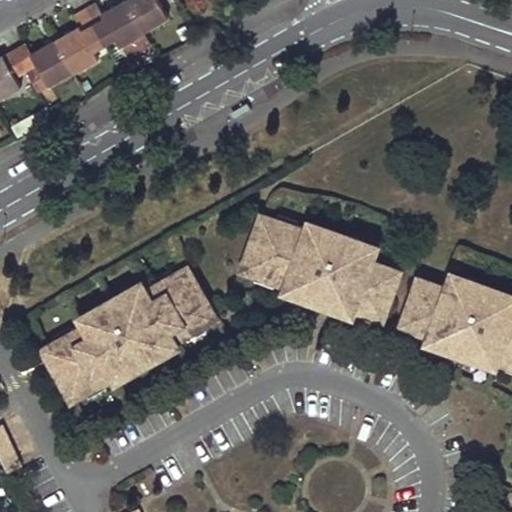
[(39,65),(50,85),(74,71),(75,73),(100,58),(95,50),(117,38),(121,46),(146,32),(145,31),(169,17),(159,0),(124,0),(102,13),(105,17),(83,29),(81,25),(32,53),(39,65)]
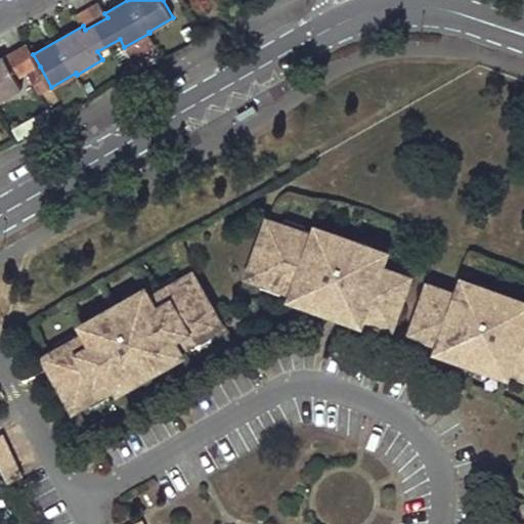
[(99,3),(77,15),(83,26),(85,30),(107,17),(104,13),(99,3)]
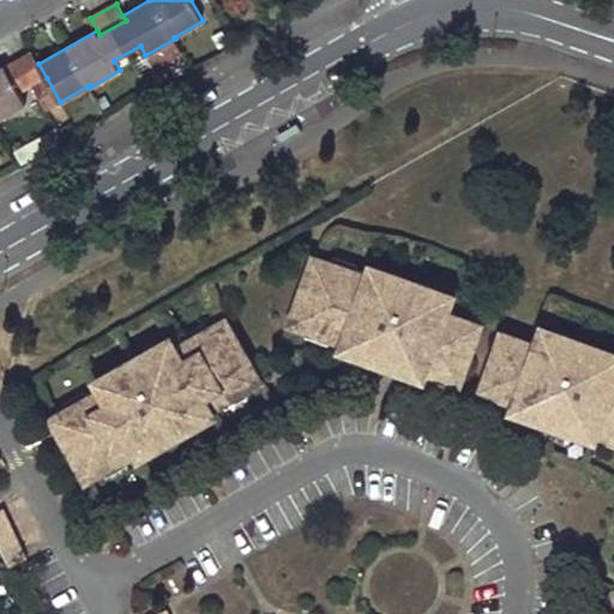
[(31,50),(18,58),(34,85),(47,78),(38,64),(31,50)]
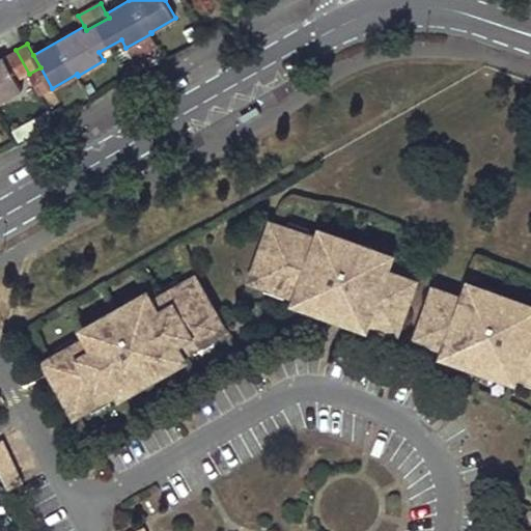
[(0,103),(23,90),(21,85),(32,79),(29,74),(16,50),(0,58),(0,103)]
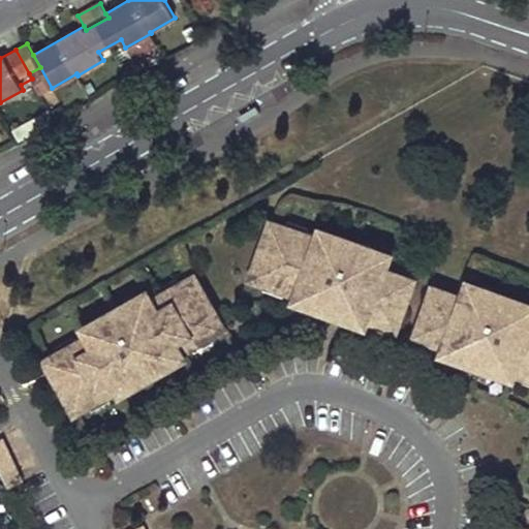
[(257,106),(240,117),(245,125),(262,114),(257,106)]
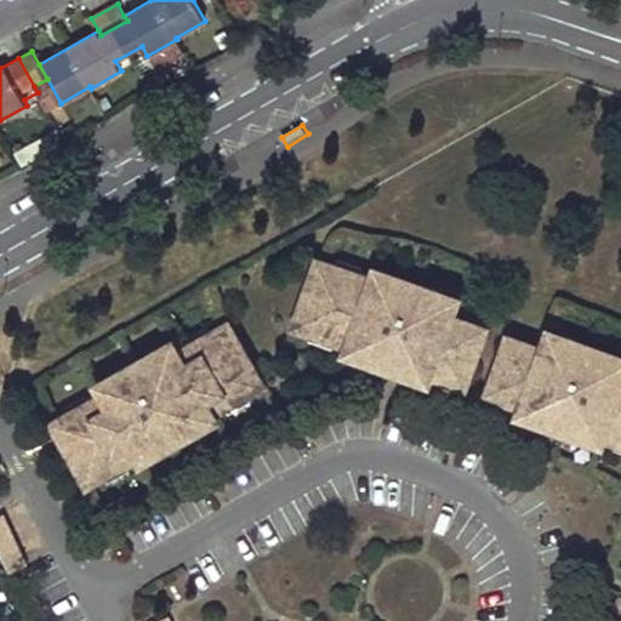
[(97,153),(77,165),(81,174),(102,163),(97,153)]
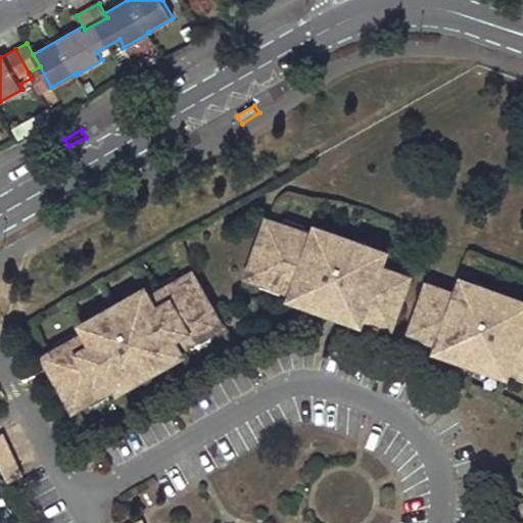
[(269,219),(248,275),(264,281),(266,281),(266,279),(283,285),(282,289),(294,294),(295,291),(307,294),(305,300),(316,305),(317,303),(338,311),(337,313),(348,317),(350,311),(363,315),(375,319),(378,313),(394,319),(410,277),(381,267),(383,260),(370,256),(373,247),(374,245),(363,241),(363,242),(340,235),(341,234),(330,230),(329,232),(327,240),(315,236),(317,233),(303,229),(302,233),(284,227),(285,226),(283,225),(269,219)]
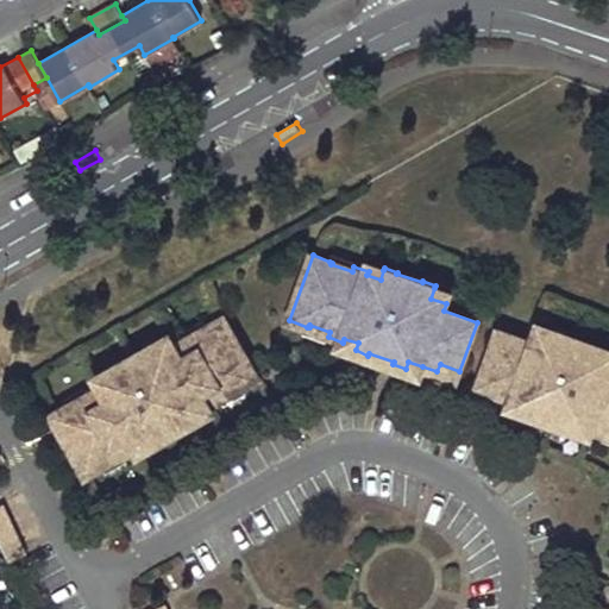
[(450,295),(434,288),(431,299),(446,303),(450,295)]
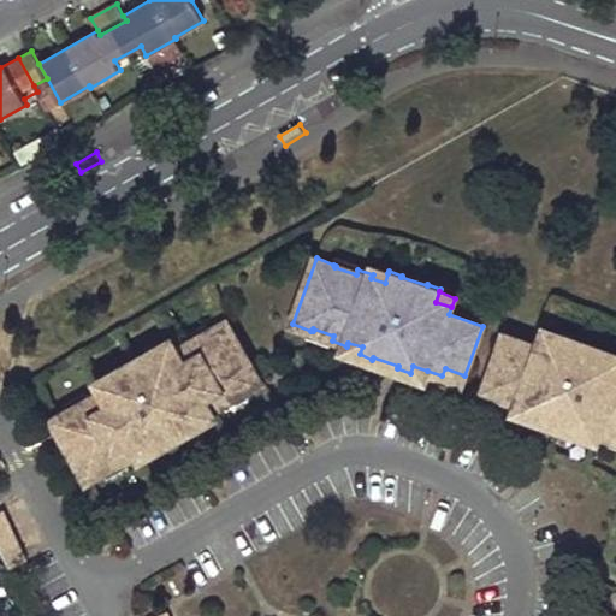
[(209,331),(211,333),(191,344),(189,339),(175,347),(177,350),(165,357),(160,350),(158,347),(147,354),(147,355),(123,368),(123,367),(111,373),(112,377),(117,385),(105,392),(102,389),(88,396),(92,401),(72,412),(71,409),(70,410),(53,420),(88,481),(105,472),(106,471),(105,468),(124,457),(126,462),(140,455),(138,451),(150,444),(154,450),(166,444),(165,442),(189,428),(190,431),(202,424),(197,416),(211,410),(212,413),(226,406),(224,401),(243,390),(244,392),(246,391),(262,383),(227,320),(211,330),(209,331)]
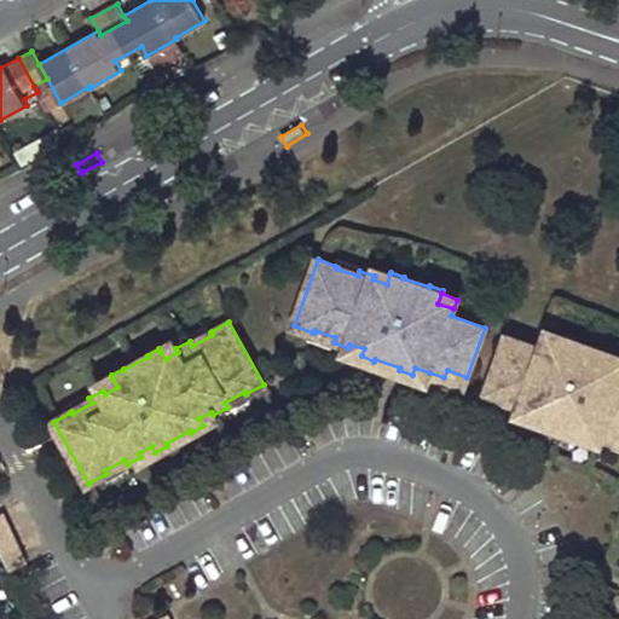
[(547,331),(543,341),(559,347),(562,337),(547,331)]
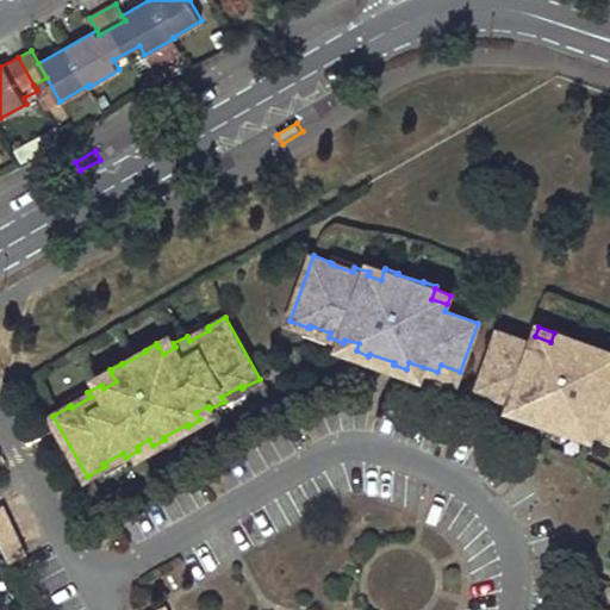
[(609,362),(602,360),(605,350),(605,348),(593,343),(592,344),(567,336),(568,334),(555,329),(554,332),(551,342),(535,336),(533,343),(499,331),(483,380),(502,387),(499,394),(515,400),(528,405),(526,412),(539,417),(539,415),(565,423),(564,425),(577,430),(579,423),(592,428),(591,431),(605,437),(608,433),(609,433),(609,362)]
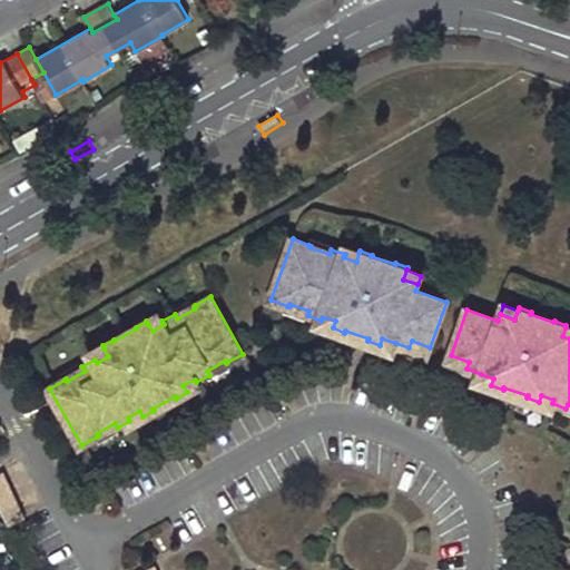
[(161,321),(159,317),(148,324),(153,331),(164,324),(161,321)]
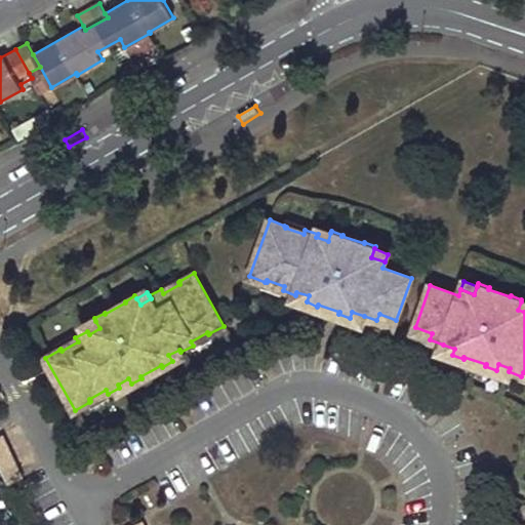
[(396,320),(379,314),(376,320),(376,322),(394,328),(396,320)]
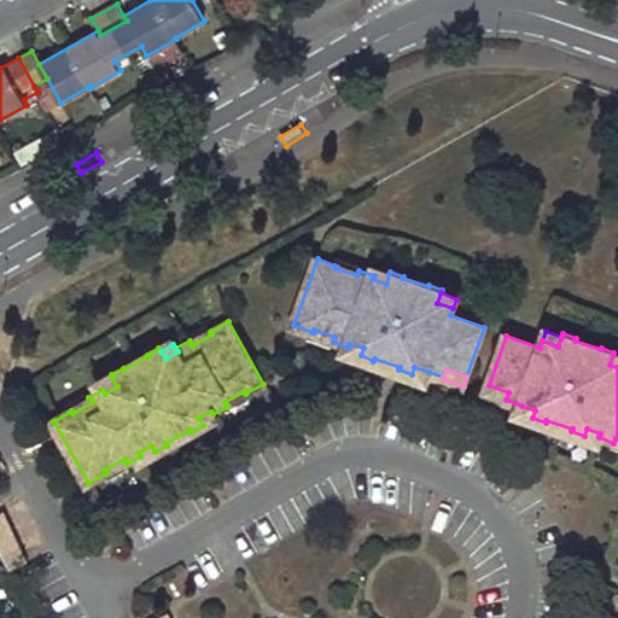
[(117,386),(112,378),(100,385),(103,390),(105,394),(117,386)]
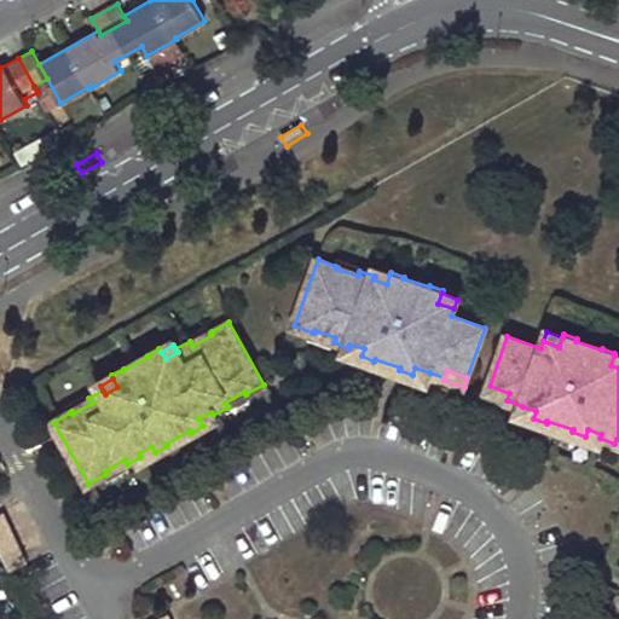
[(509,393),(490,386),(486,395),(507,403),(507,400),(509,393)]
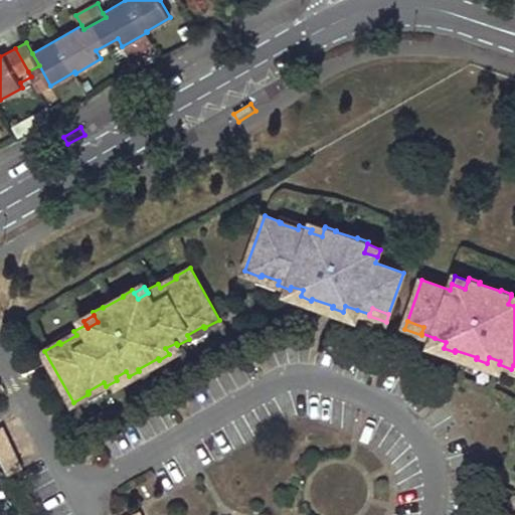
[(176,343),(165,348),(169,354),(169,356),(180,350),(177,345),(176,343)]
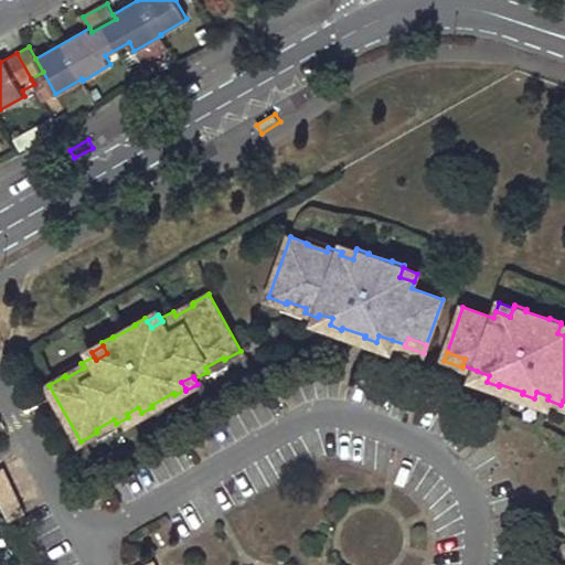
[(128,417),(131,422),(142,415),(141,413),(138,407),(127,414),(128,417)]
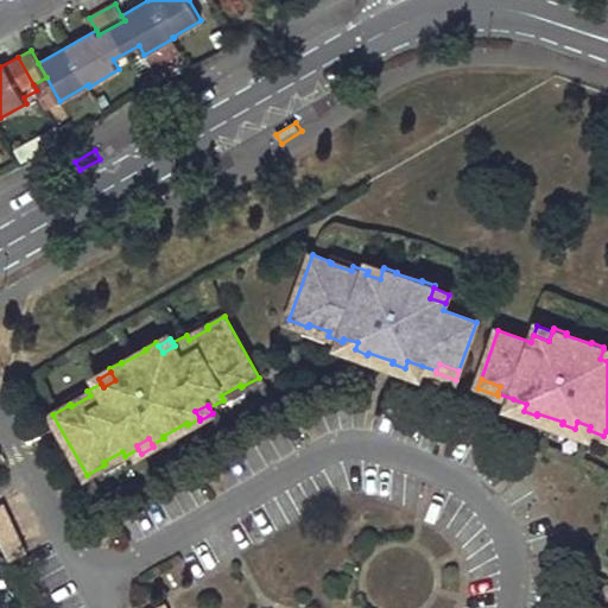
[(26,552),(4,504),(0,505),(0,538),(10,561),(26,552)]
